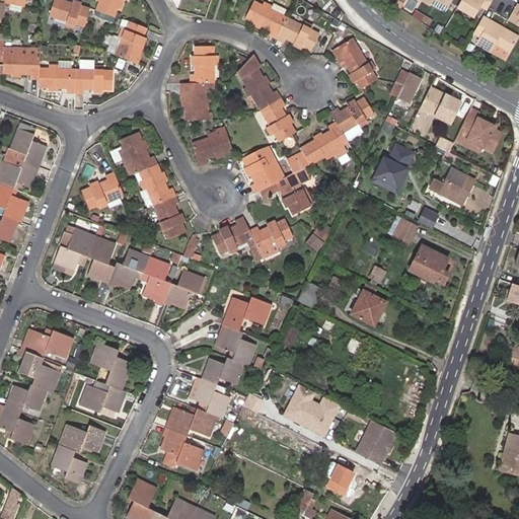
[(65,2),(65,0),(56,0),(51,15),(69,21),(68,25),(77,28),(78,24),(87,27),(93,10),(84,7),(84,5),(75,2),(75,4),(65,2)]
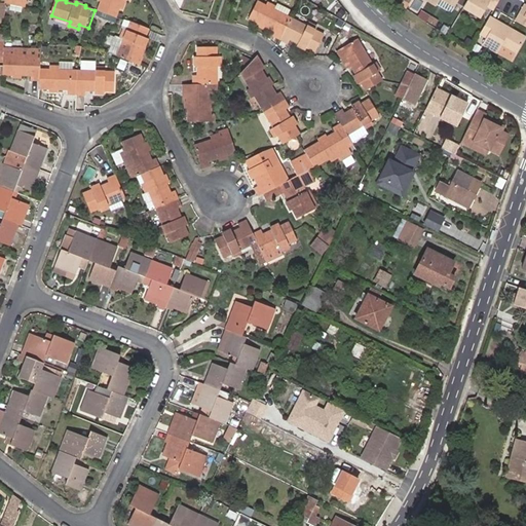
[(125,0),(102,0),(101,2),(104,3),(100,12),(118,20),(121,9),(125,11),(128,2),(125,1),(125,0)]
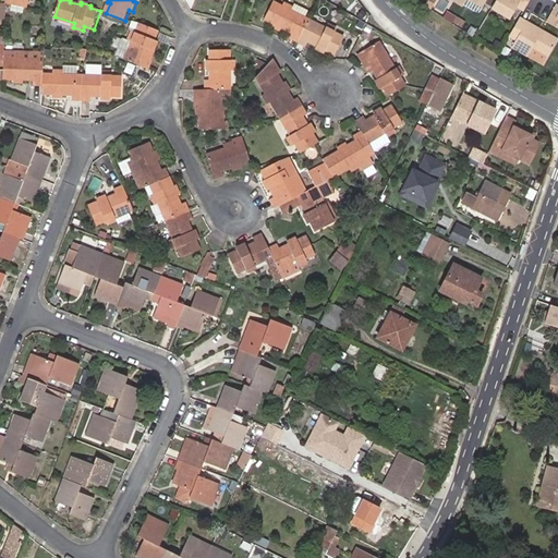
[(517,3),(524,8),(528,0),(494,0),(492,4),(510,14),(517,3)]
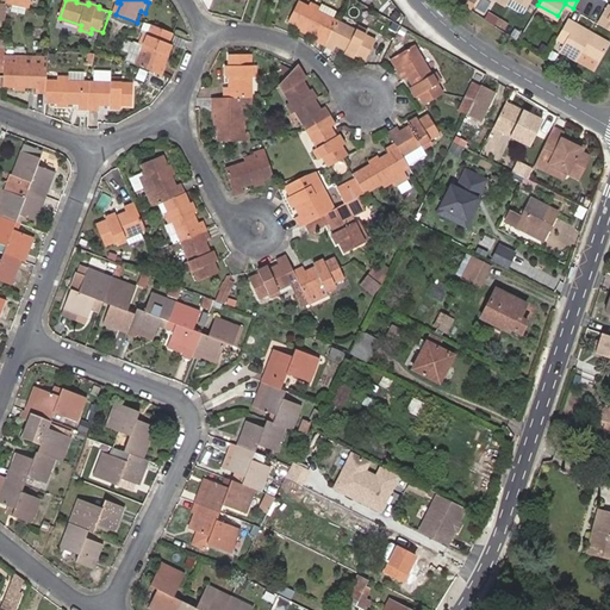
[(317,43),(325,48),(338,24),(334,22),(336,17),(322,8),(312,4),(309,8),(299,4),(290,20),(299,25),(298,29),(307,35),(310,31),(321,37),(317,43)]
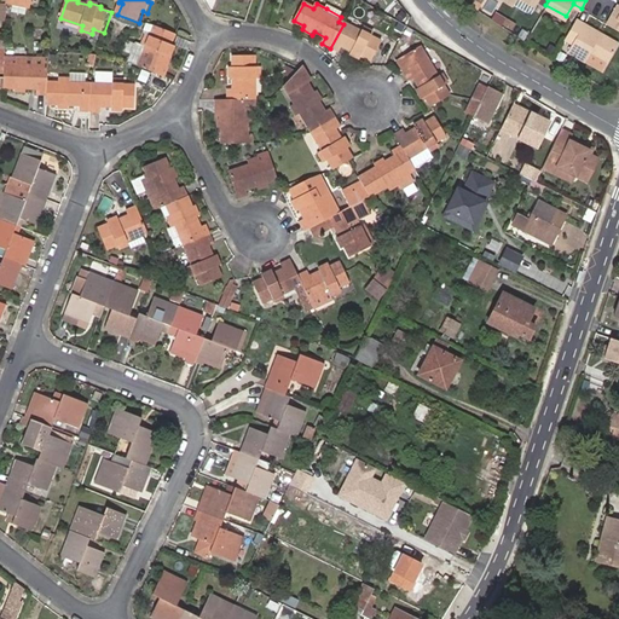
[(611,15),(606,22),(618,30),(618,13),(617,18),(611,15)]
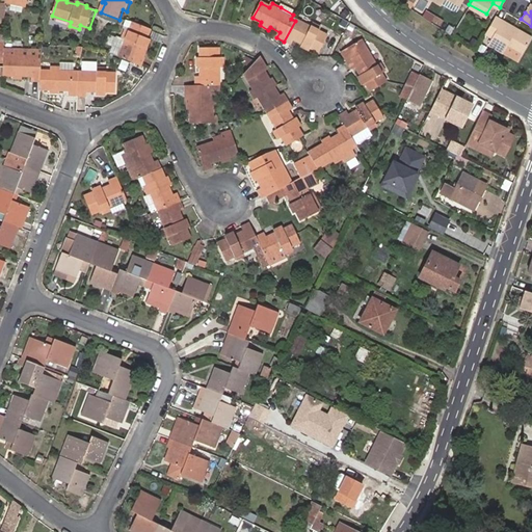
[(298,12),(295,21),(284,42),(291,46),(294,40),(303,44),(302,47),(311,51),(313,48),(321,53),(329,38),(320,34),(322,30),(314,25),(316,21),(298,12)]
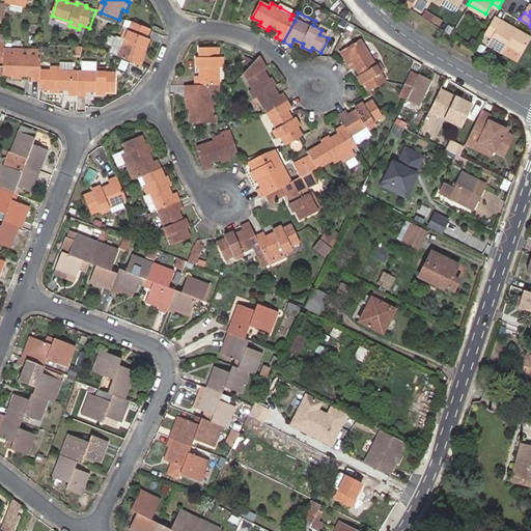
[(530,35),(501,19),(494,16),(485,30),(492,34),(487,42),(503,50),(507,43),(521,51),(530,35)]
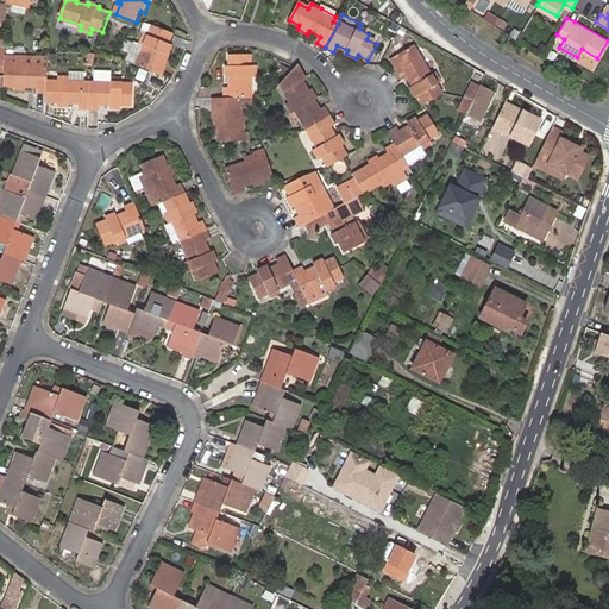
[(501,32),(503,27),(495,23),(491,27),(501,32)]
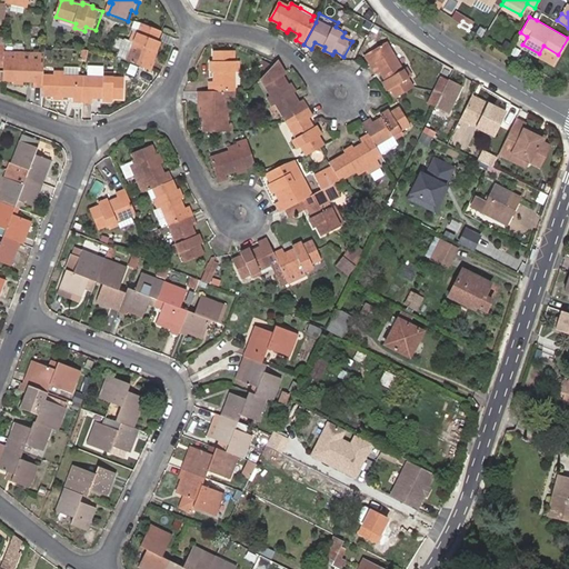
[(131,62),(156,72),(158,66),(153,63),(157,53),(160,55),(165,45),(161,43),(165,33),(146,26),(142,36),(138,33),(135,43),(138,45),(131,62)]
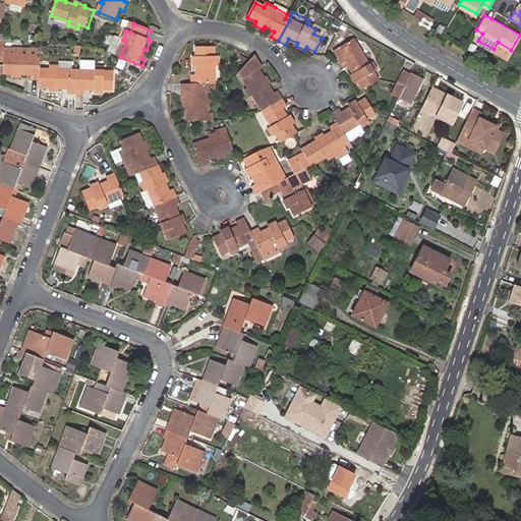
[(340,63),(343,70),(347,68),(349,67),(354,75),(352,76),(356,84),(358,83),(363,92),(380,83),(380,82),(375,74),(379,72),(373,64),(370,66),(356,42),(335,54),(340,63)]
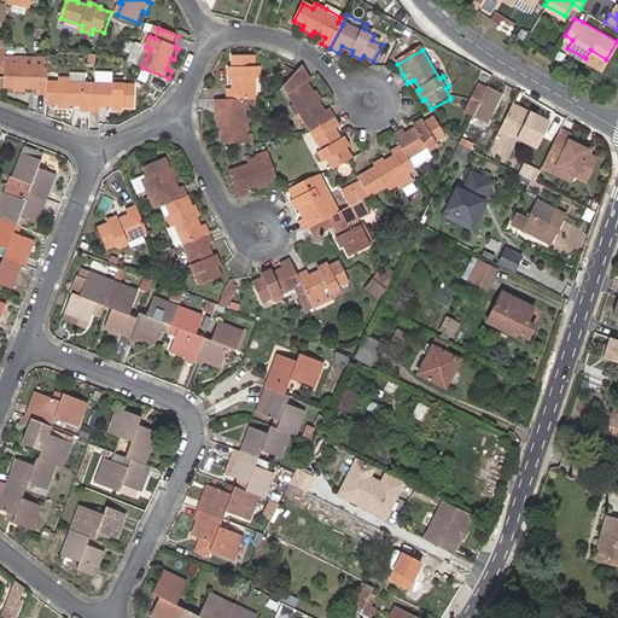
[(601,68),(606,59),(590,50),(586,58),(601,68)]
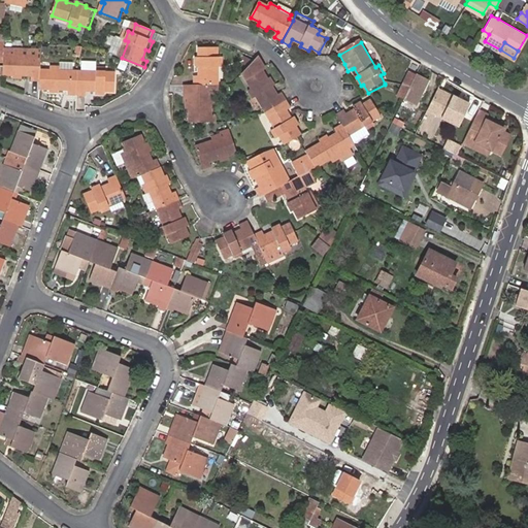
[(195,77),(194,86),(209,87),(219,87),(219,68),(223,68),(223,59),(219,58),(219,47),(201,47),(201,58),(197,59),(197,68),(201,68),(201,77),(195,77)]
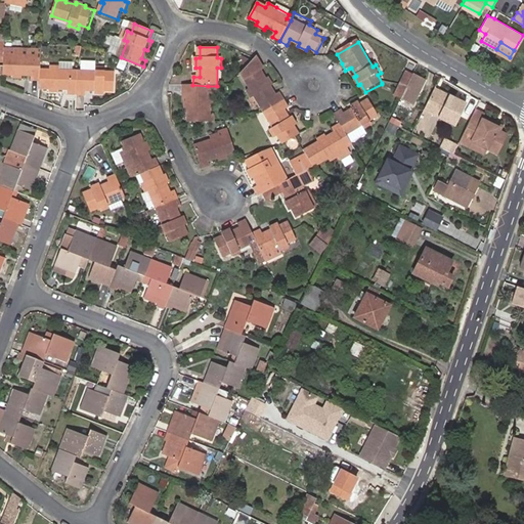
[(5,67),(4,74),(13,74),(13,78),(23,79),(23,75),(32,75),(32,81),(40,81),(41,69),(41,56),(25,55),(25,52),(5,51),(5,54),(5,67)]
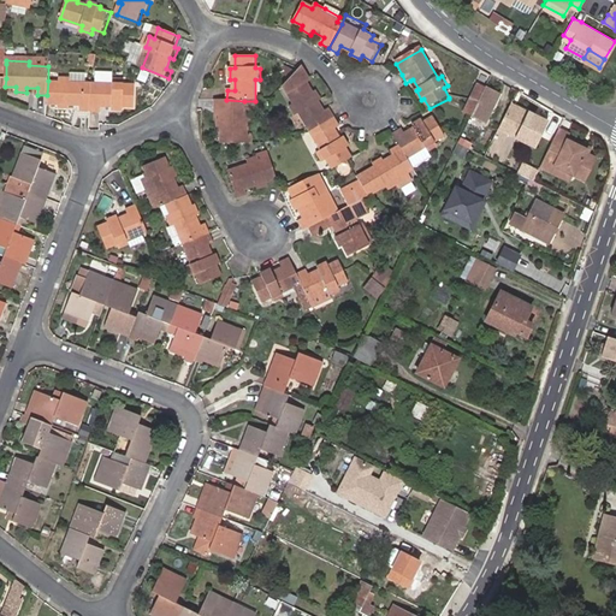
[(312,135),(337,120),(331,112),(327,114),(321,105),(324,104),(318,94),(315,95),(309,86),(302,72),(285,88),(290,95),(295,105),(291,107),(297,119),(302,117),(312,135)]
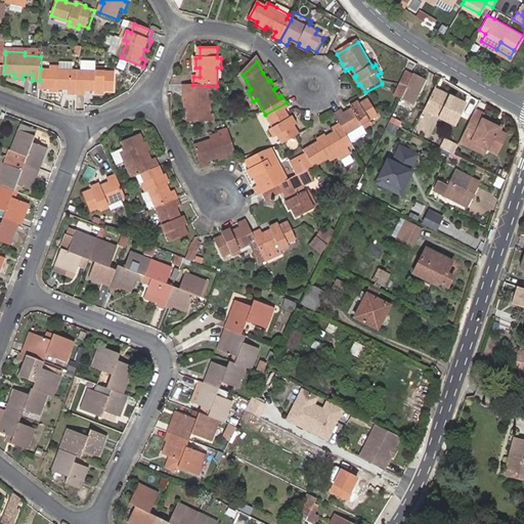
[(40,81),(40,89),(51,90),(51,93),(60,93),(60,90),(70,90),(69,96),(78,96),(79,71),(61,70),(61,66),(53,66),(52,70),(41,69),(40,81)]
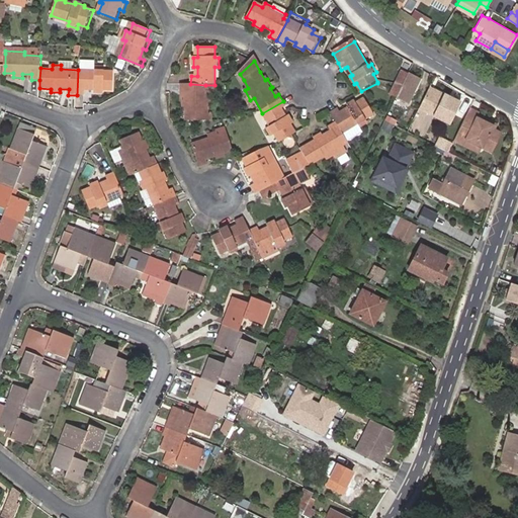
[(78,70),(77,95),(86,96),(86,90),(96,91),(96,94),(104,95),(104,91),(114,91),(115,72),(105,72),(105,67),(97,67),(97,71),(78,70)]
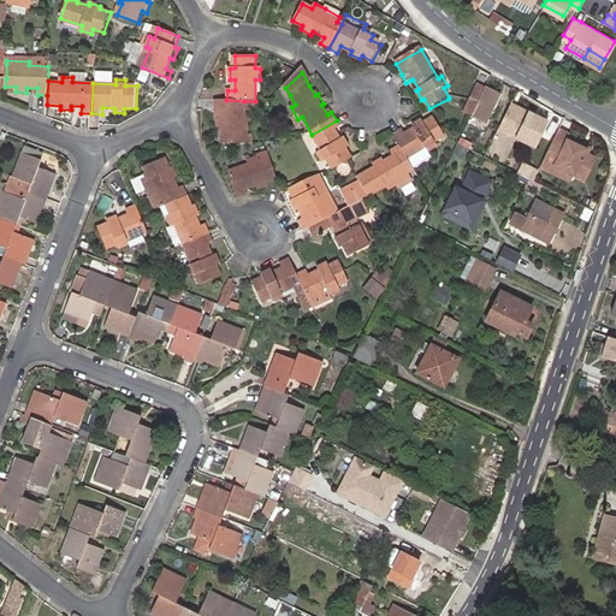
[(475,106),(484,90),(477,87),(468,104),(475,106)]
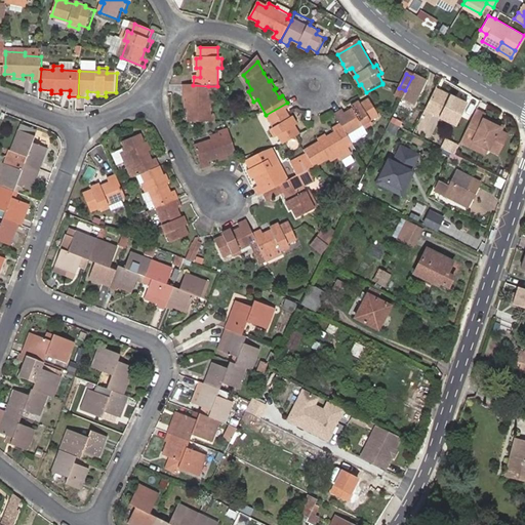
[(405,90),(401,99),(416,107),(427,84),(412,77),(405,90)]
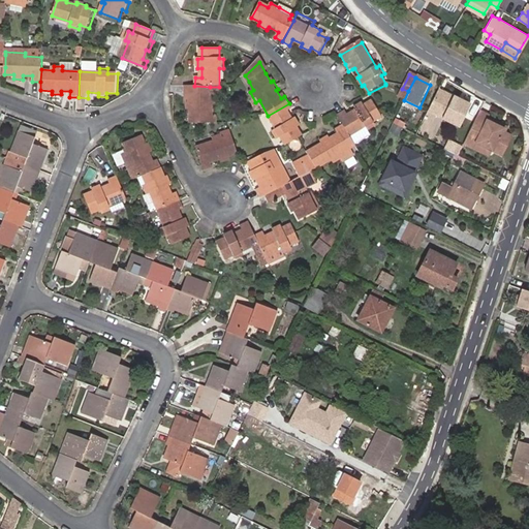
[(210,87),(194,86),(186,87),(185,95),(192,96),(192,104),(188,104),(187,114),(192,114),(191,124),(210,124),(210,114),(213,114),(213,103),(210,103),(210,87)]
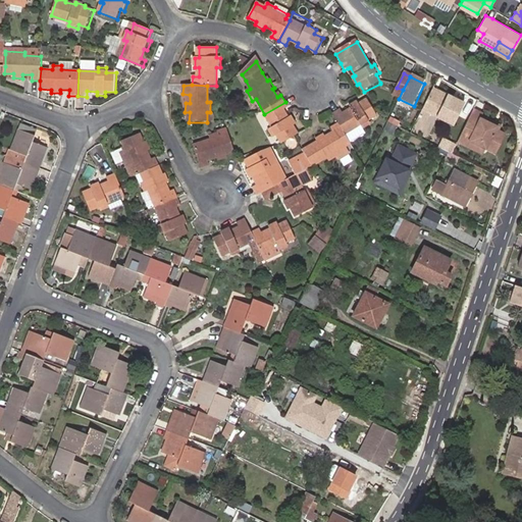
[(399,99),(403,90),(397,88),(392,96),(399,99)]
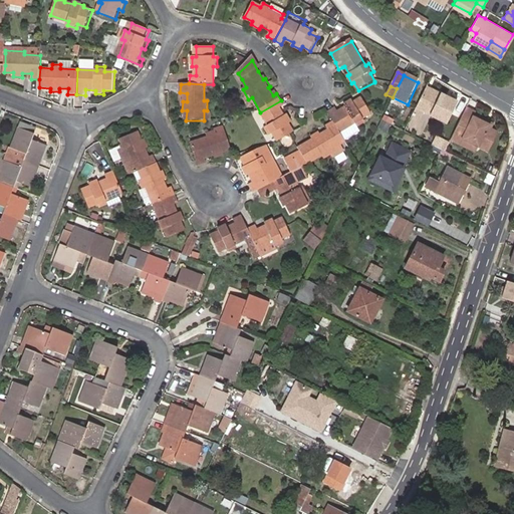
[(456,103),(425,88),(415,108),(446,124),(456,103)]
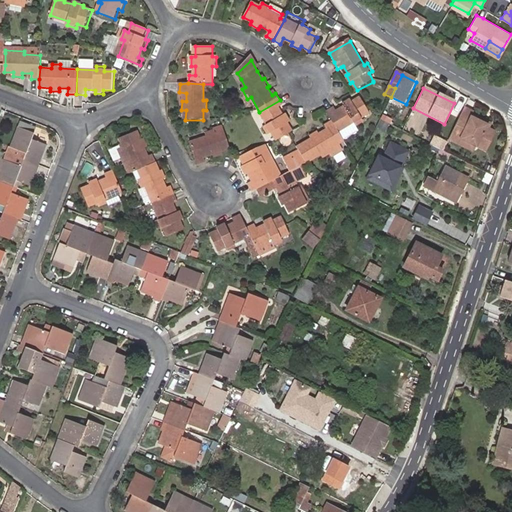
[(290,136),(294,134),(289,125),(291,124),(286,116),(284,117),(280,110),(284,107),(280,100),(259,112),(268,127),(264,128),(269,137),(272,135),(277,144),(290,136)]
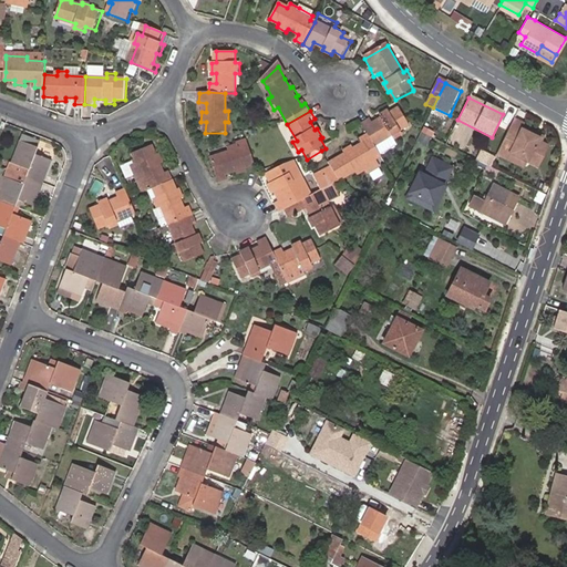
[(374,126),(371,120),(363,124),(370,135),(382,157),(399,147),(394,143),(411,129),(402,111),(393,115),(391,113),(382,119),(383,121),(374,126)]
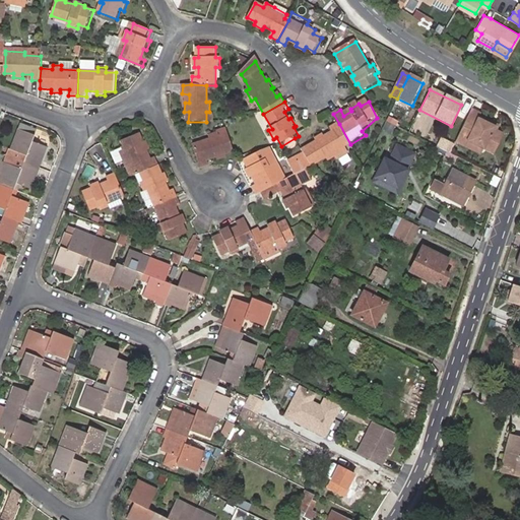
[(490,122),(469,112),(459,132),(467,140),(482,147),(493,152),(502,134),(493,129),(495,127),(489,124),(490,122)]
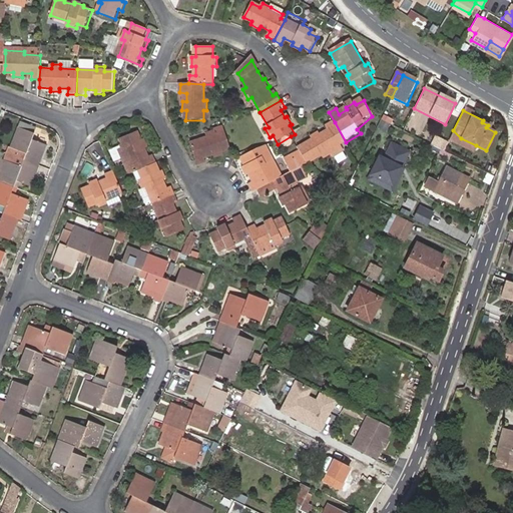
[(37,126),(22,120),(20,125),(35,132),(37,126)]
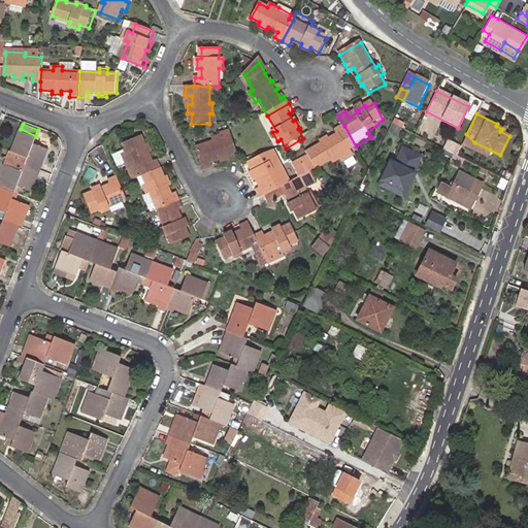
[(352,151),(356,147),(356,146),(344,126),(336,130),(339,136),(331,141),(329,137),(321,142),(323,145),(314,151),(307,154),(310,160),(317,169),(331,161),(333,164),(341,160),(343,165),(356,158),(352,151)]
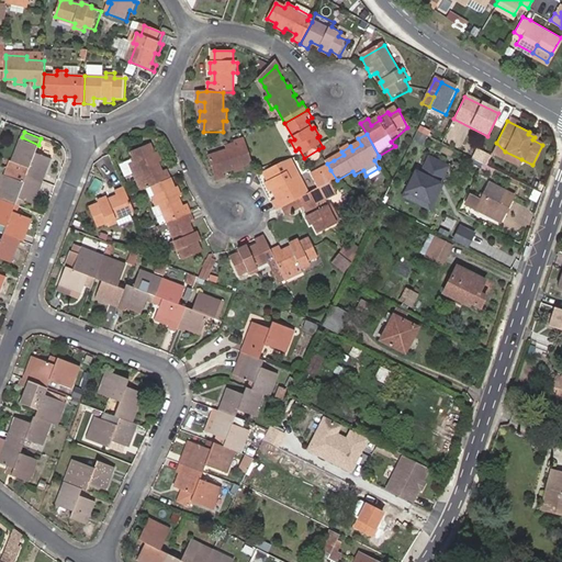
[(38,145),(22,137),(13,160),(12,159),(9,167),(25,172),(43,180),(52,158),(36,152),(38,145)]
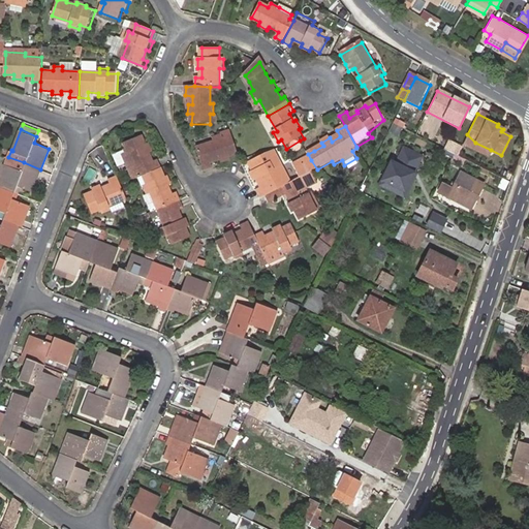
[(475,143),(467,134),(463,144),(488,156),(491,150),(475,143)]
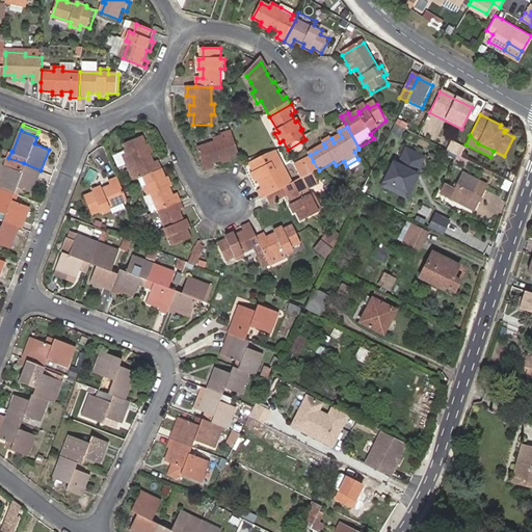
[(142,177),(160,169),(157,162),(155,162),(151,154),(147,144),(143,145),(140,136),(123,143),(126,153),(123,154),(134,181),(137,179),(142,177)]
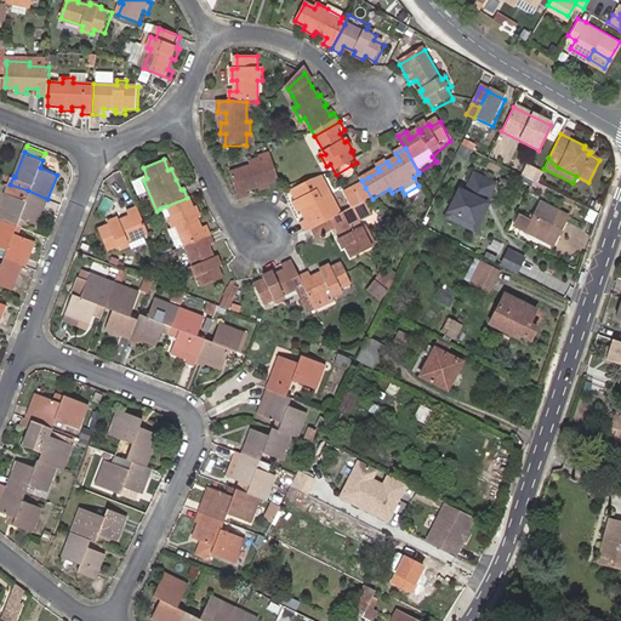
[(231,172),(237,194),(239,201),(249,199),(248,193),(258,189),(258,193),(269,189),(268,187),(280,183),(273,160),(262,164),(261,160),(249,163),(250,167),(231,172)]
